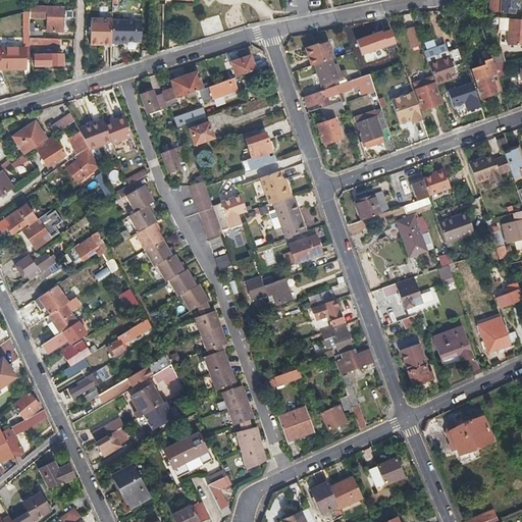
[(517,8),(518,0),(488,0),(488,10),(514,11),(514,8),(517,8)]
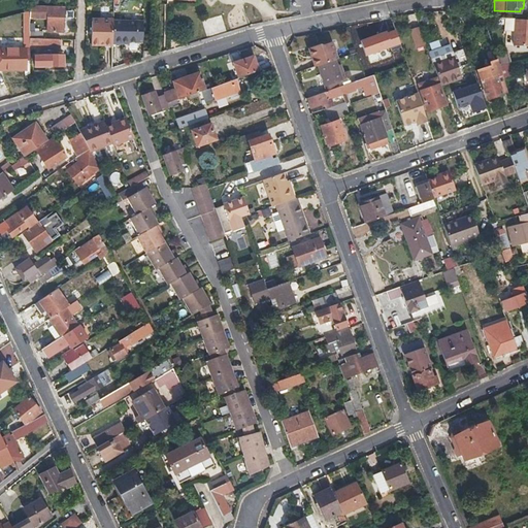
[(62,32),(63,6),(35,5),(29,5),(29,10),(29,17),(45,17),(44,31),(62,32)]
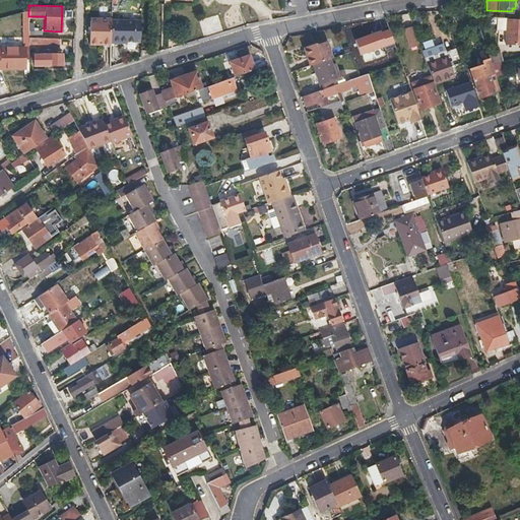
[(89,42),(109,43),(110,17),(90,17),(89,42)]
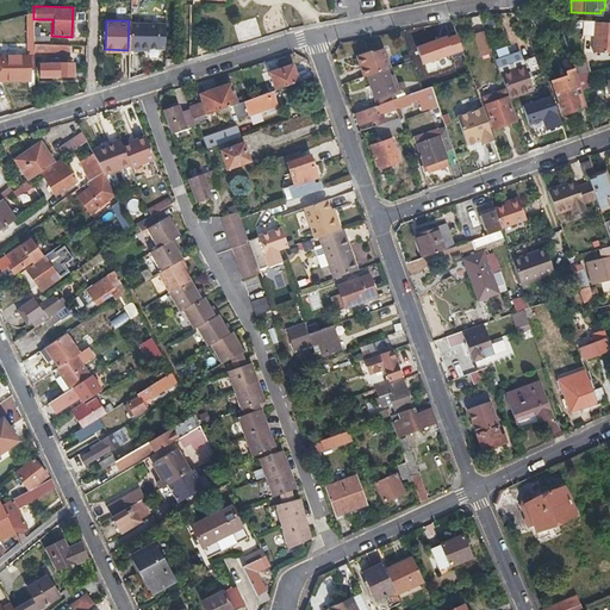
[(609,51),(609,22),(596,22),(592,50),(609,51)]
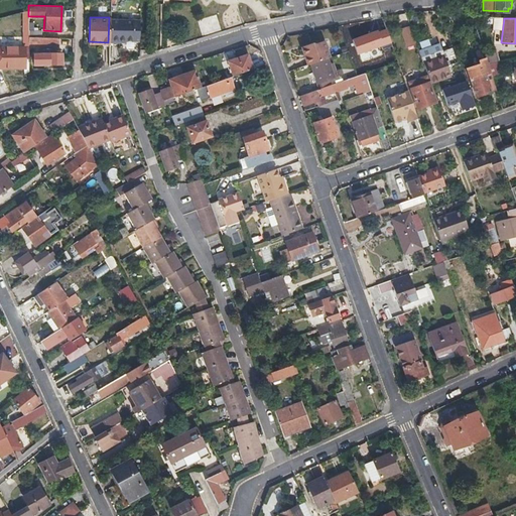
[(120,39),(138,40),(139,20),(110,19),(110,39),(120,39)]
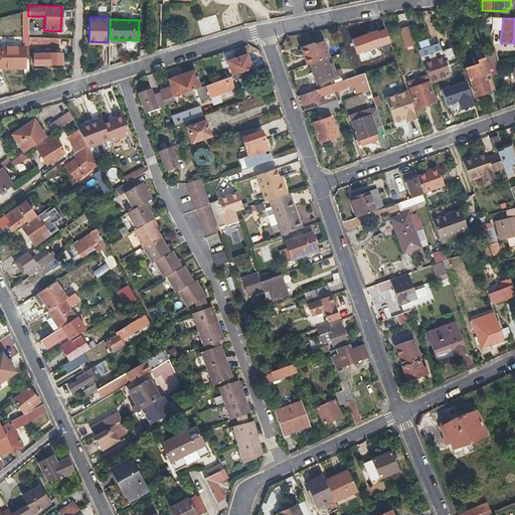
[(404,46),(415,43),(407,22),(397,25),(404,46)]
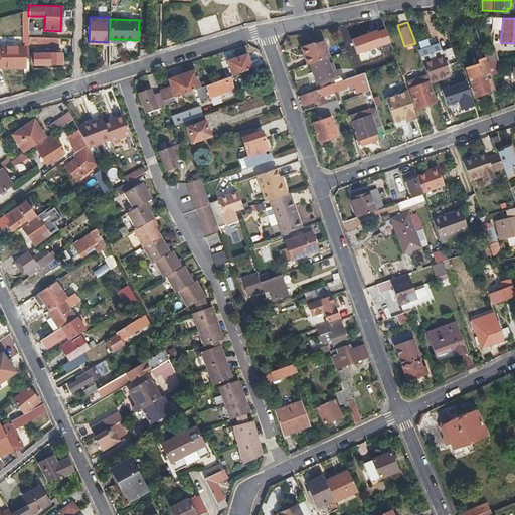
[(0,55),(27,46),(27,44),(27,36),(27,29),(22,31),(22,47),(0,46),(0,55)]
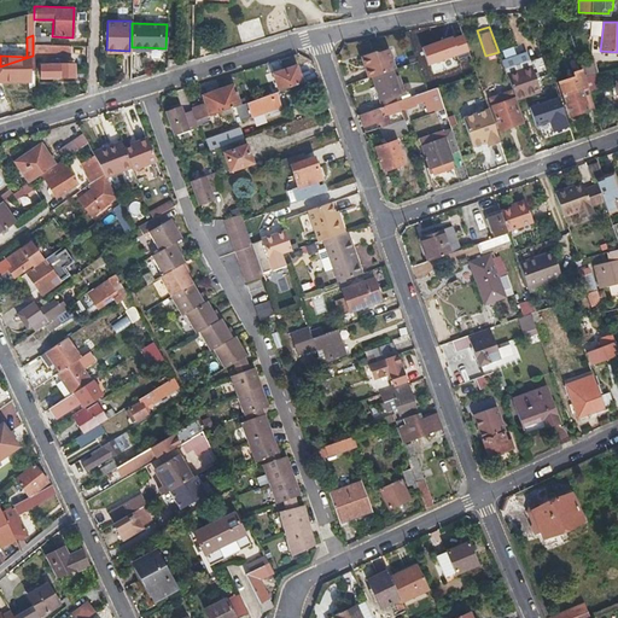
[(33,44),(47,45),(47,35),(33,35),(33,44)]
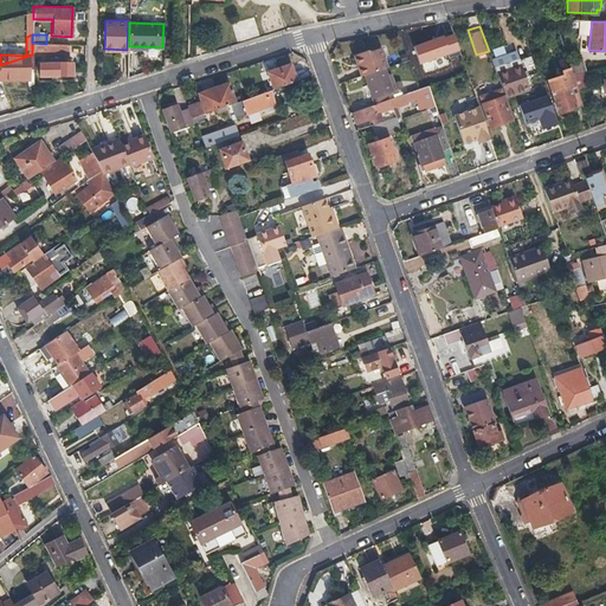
[(68,53),(68,45),(46,44),(32,43),(32,52),(68,53)]
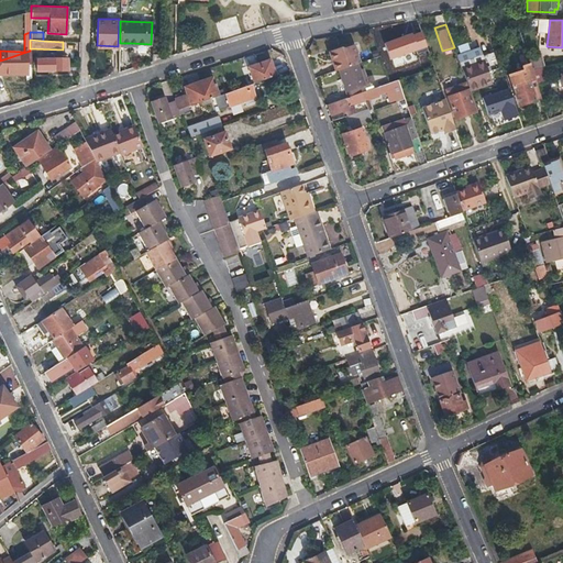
[(339,67),(339,68),(357,63),(356,61),(360,59),(353,42),(342,46),(341,44),(330,48),(337,67),(339,67)]
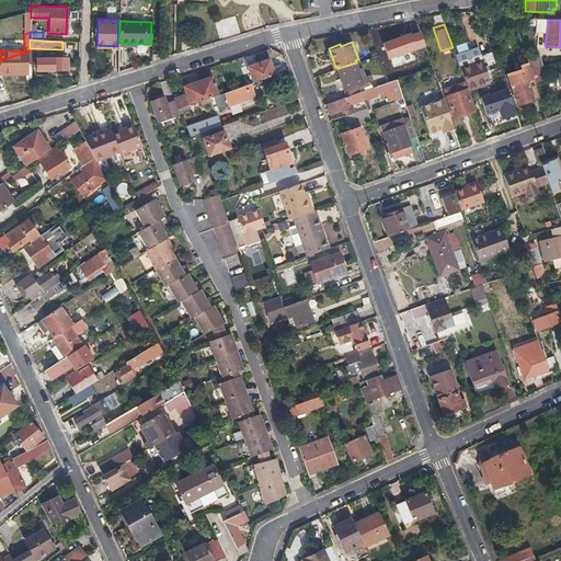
[(24,80),(30,78),(30,50),(0,60),(0,73),(24,72),(24,80)]
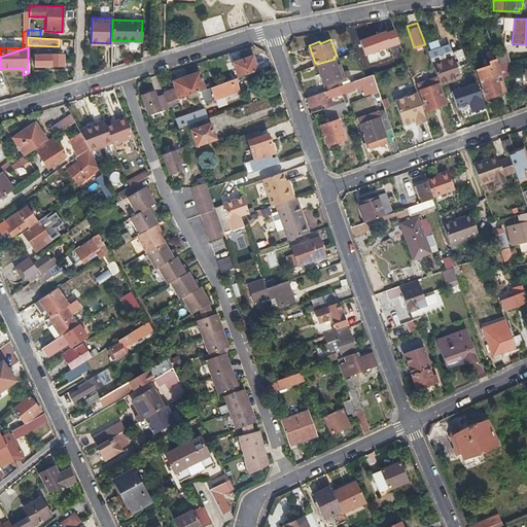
[(456,66),(465,63),(460,48),(451,51),(453,57),(431,64),(438,84),(460,77),(456,66)]
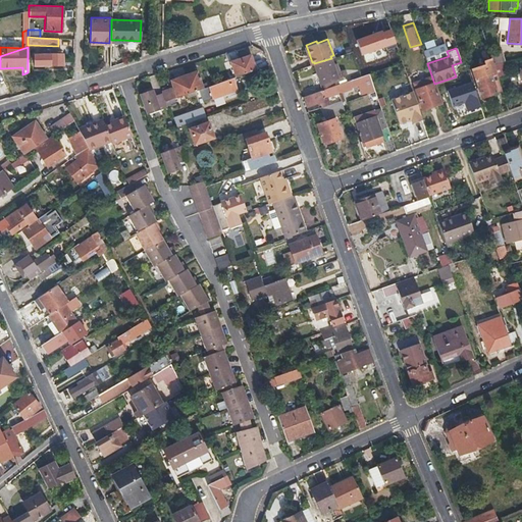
[(34,65),(63,66),(63,54),(57,54),(57,51),(40,50),(40,55),(34,54),(34,65)]
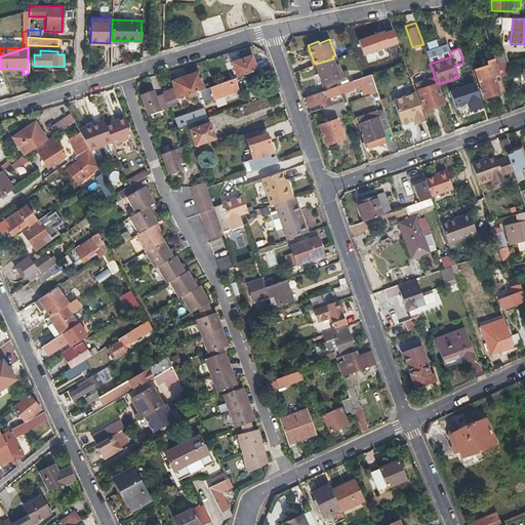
[(404,62),(402,54),(386,59),(389,67),(404,62)]
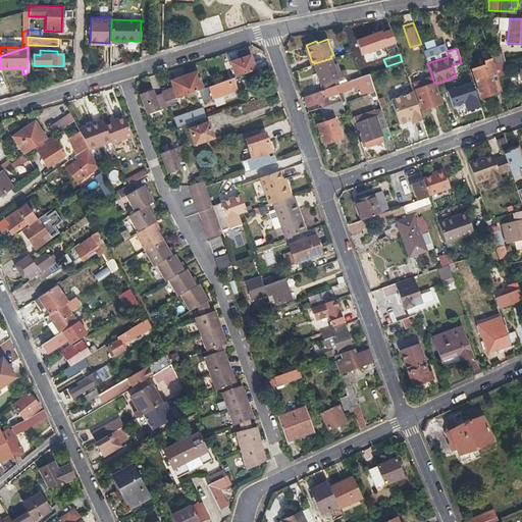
[(255,70),(255,69),(250,56),(230,62),(235,76),(255,70)]
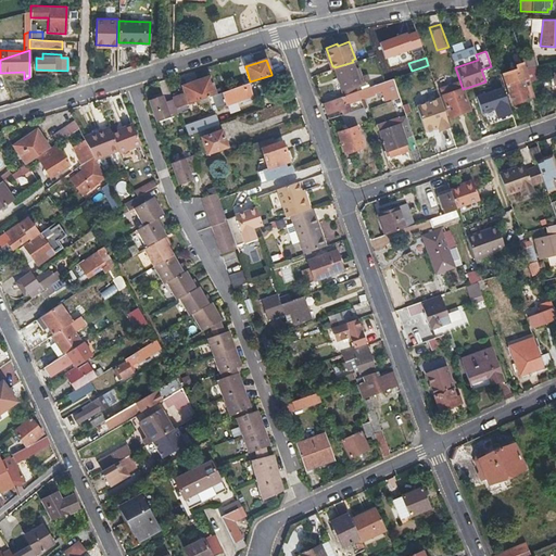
[(335,67),(344,95),(357,90),(363,88),(361,83),(358,77),(361,76),(358,68),(355,70),(353,62),(335,67)]
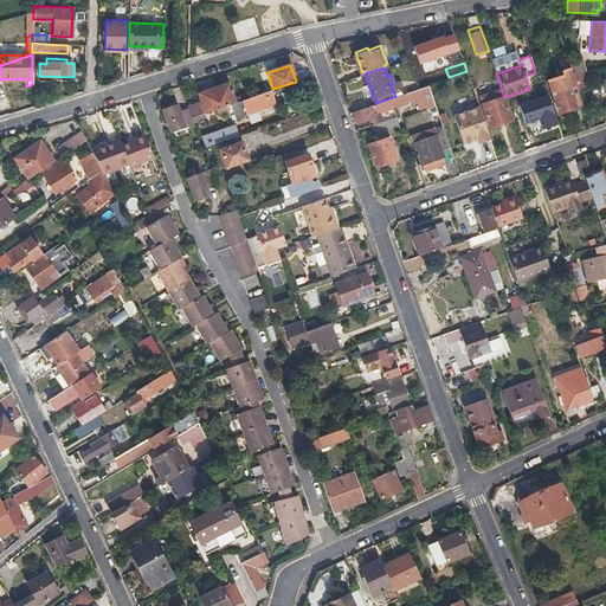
[(449,77),(445,69),(426,76),(429,84),(449,77)]
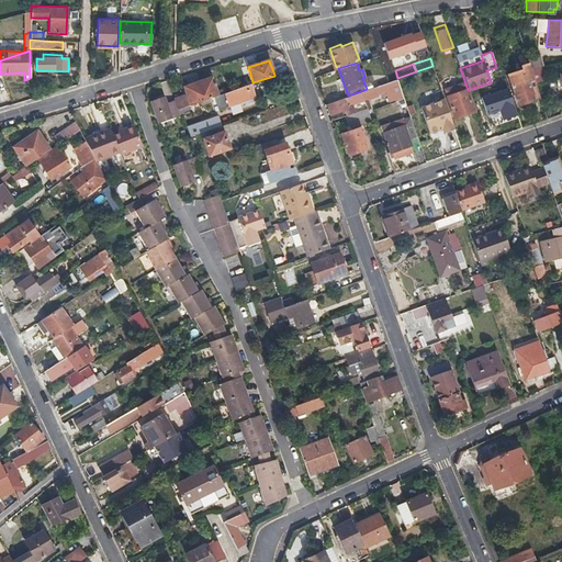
[(508,76),(512,86),(528,81),(535,99),(540,97),(536,83),(534,75),(531,67),(531,65),(523,67),(524,71),(508,76)]
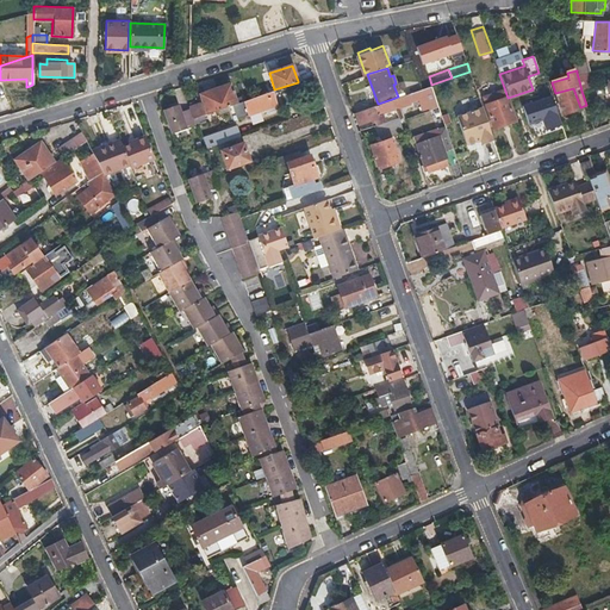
[(579,81),(591,79),(589,70),(577,73),(579,81)]
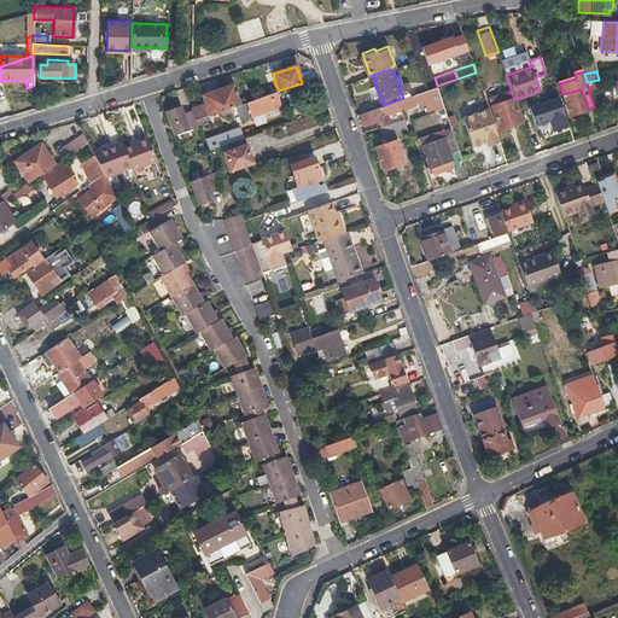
[(587,82),(589,92),(601,88),(599,80),(587,82)]
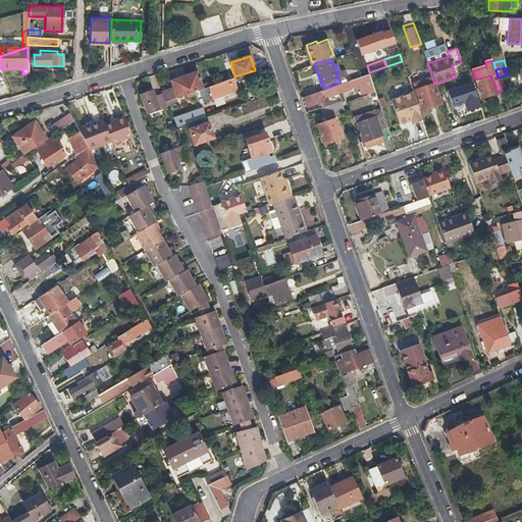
[(164,90),(164,92),(167,100),(168,99),(184,94),(196,90),(210,86),(209,82),(202,85),(197,71),(171,80),(173,87),(164,90)]
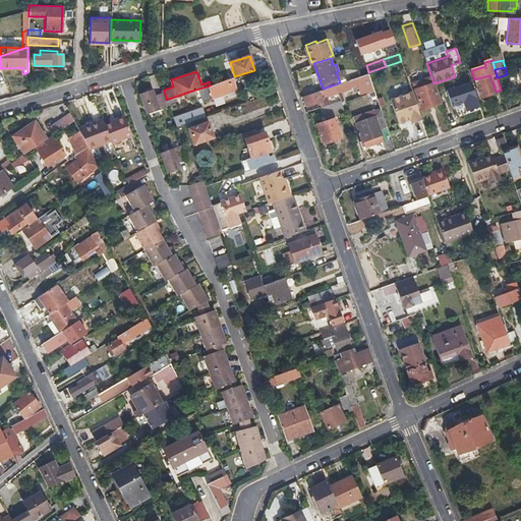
[(335,84),(337,90),(338,92),(359,83),(361,89),(363,88),(365,94),(374,91),(372,84),(371,80),(368,72),(340,82),(335,84)]
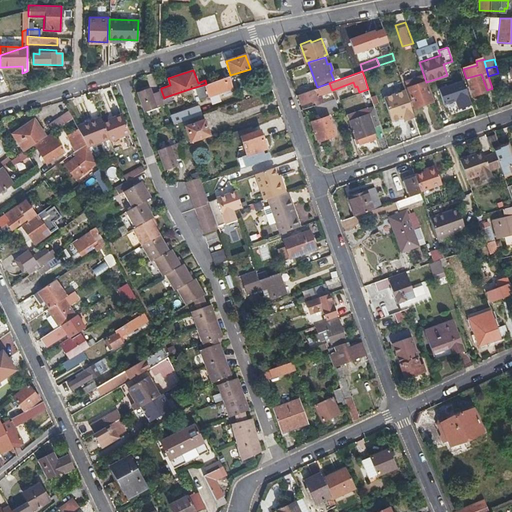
[(472,96),(487,91),(487,90),(481,74),(466,78),(472,96)]
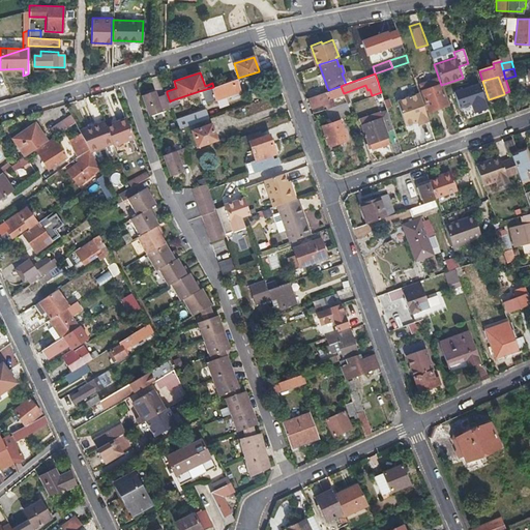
[(428,111),(446,105),(437,78),(419,83),(428,111)]
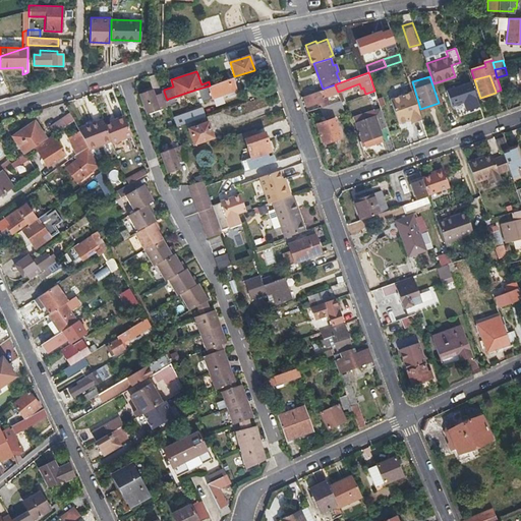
[(213,84),(210,85),(195,90),(199,101),(226,92),(227,95),(236,92),(235,89),(236,89),(233,77),(213,84)]
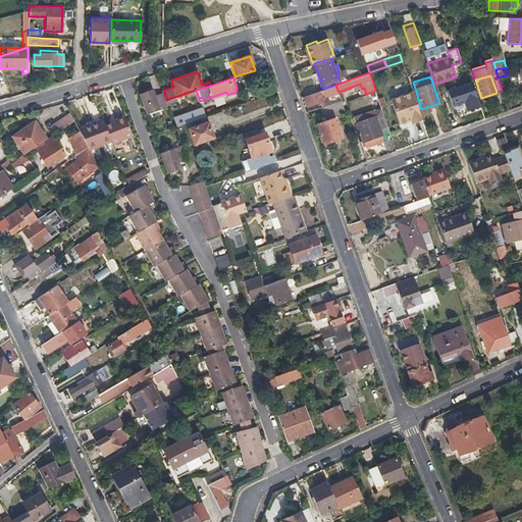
[(471,82),(447,90),(455,116),(479,109),(471,82)]
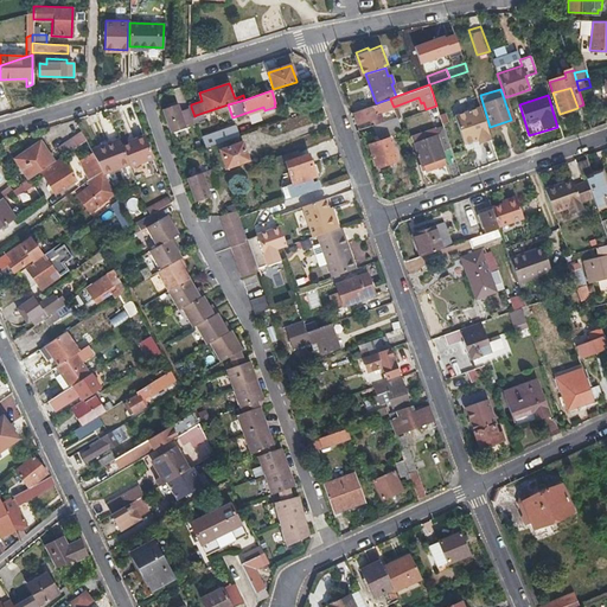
[(376,103),(353,113),(357,123),(372,117),(375,125),(383,121),(379,109),(393,104),(390,98),(376,103)]
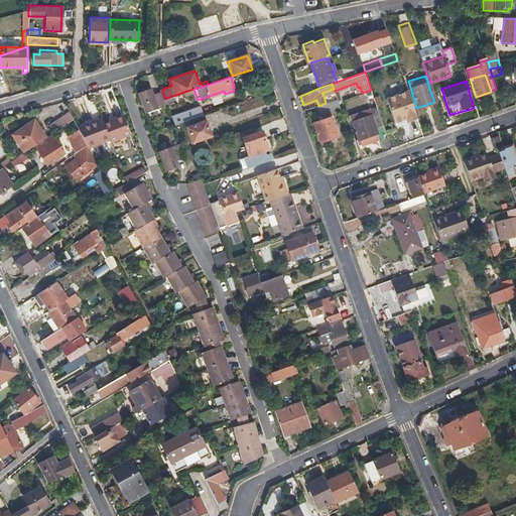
[(153,88),(140,92),(140,93),(147,116),(168,109),(165,99),(162,91),(155,94),(153,88)]
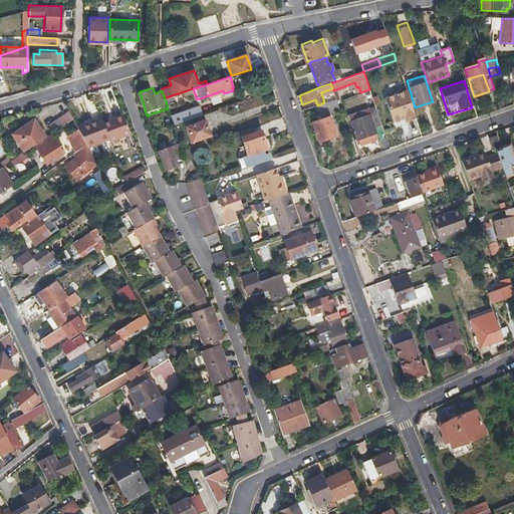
[(406,121),(415,117),(406,90),(384,97),(393,121),(402,118),(401,116),(404,115),(406,121)]
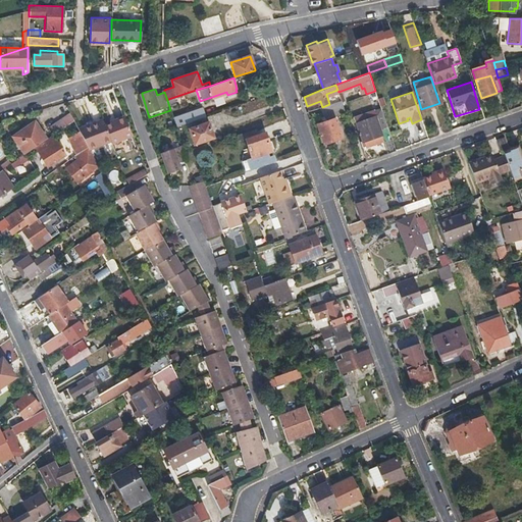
[(184,94),(168,99),(170,105),(187,100),(184,94)]
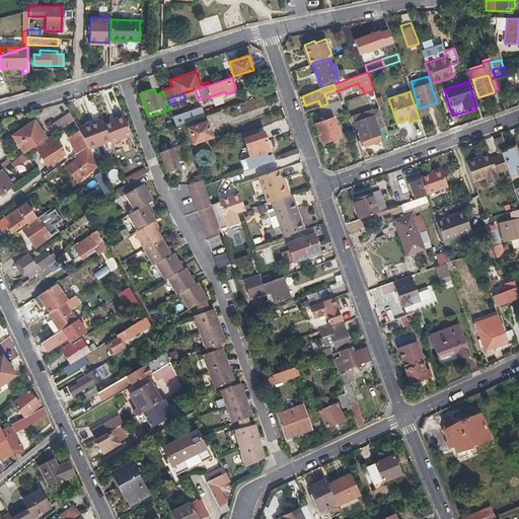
[(332,117),(344,113),(340,100),(327,103),(320,106),(318,106),(322,121),(326,119),(325,117),(331,115),(332,117)]
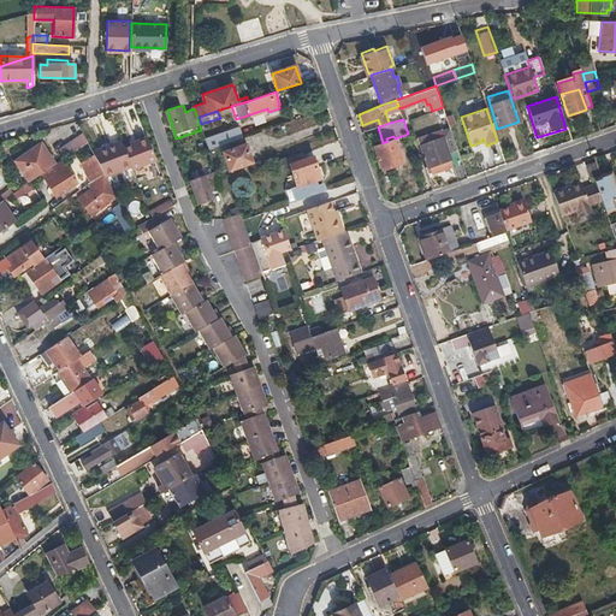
[(218,144),(241,137),(238,128),(205,138),(207,148),(218,144)]
